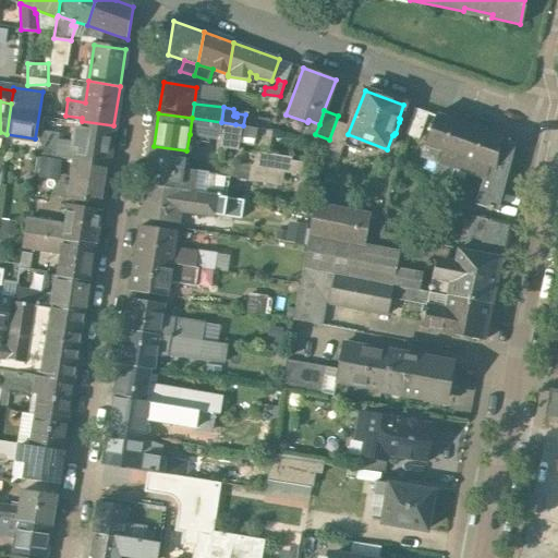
[(468,126),(437,114),(426,145),(444,152),(458,157),(468,126)]
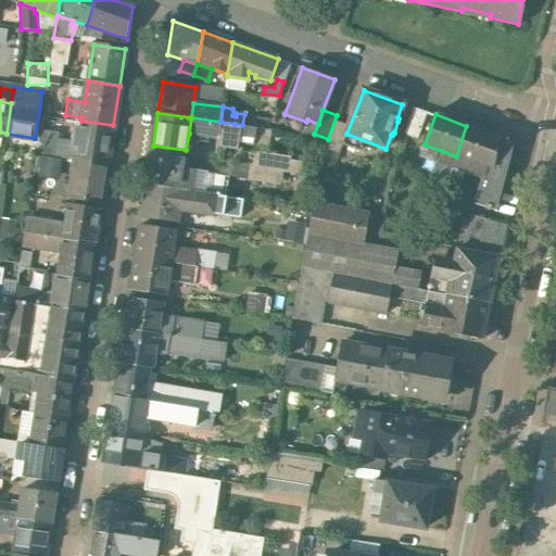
[(220,122),(191,117),(189,134),(218,138),(220,122)]
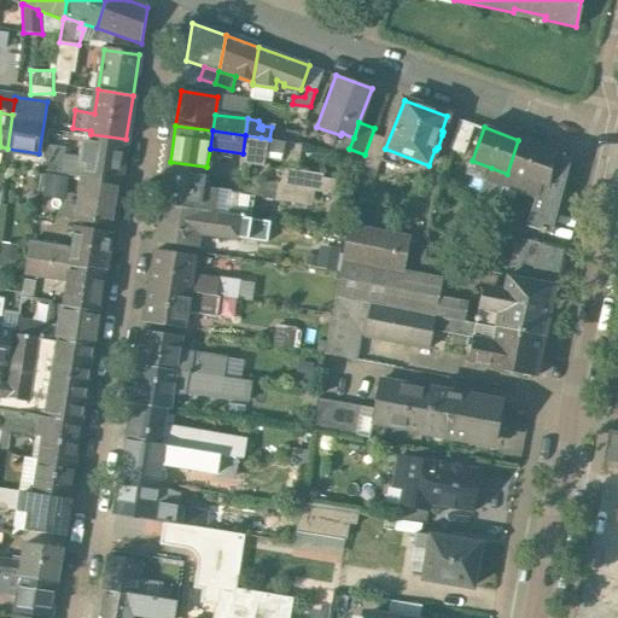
[(126,139),(91,134),(89,144),(83,143),(80,162),(86,163),(83,178),(118,182),(126,139)]
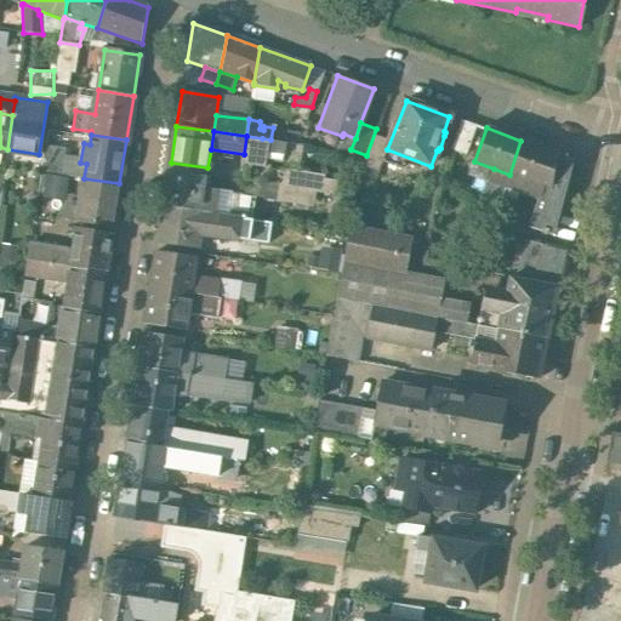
[(262,138),(246,136),(244,154),(260,155),(262,138)]
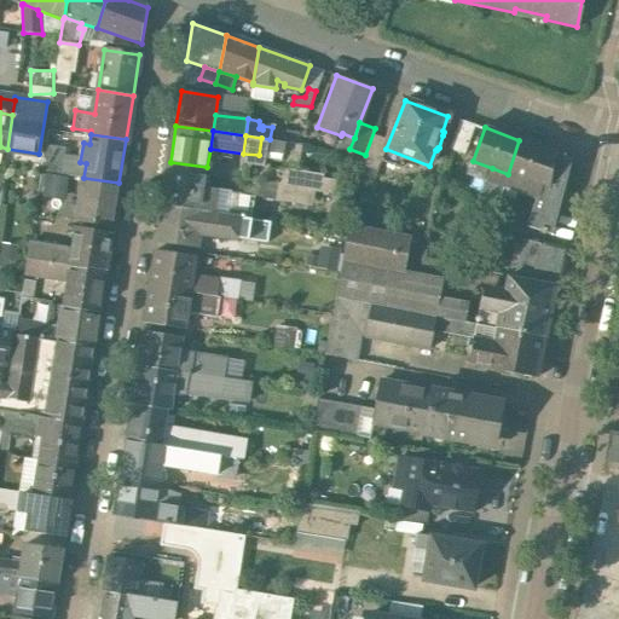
[(301,161),(302,142),(285,140),(284,160),(301,161)]
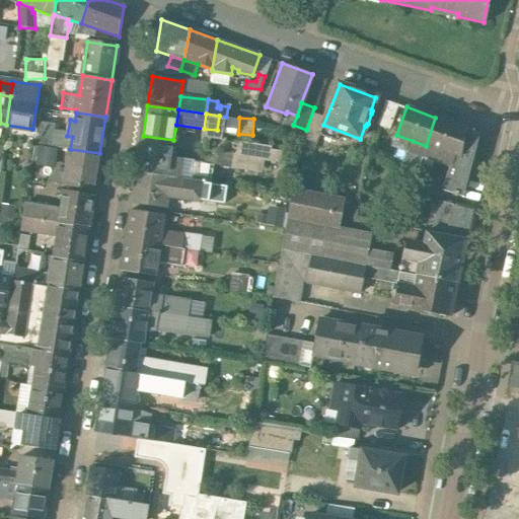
[(473,132),(435,118),(426,146),(439,151),(435,162),(449,167),(441,192),(456,197),(473,132)]
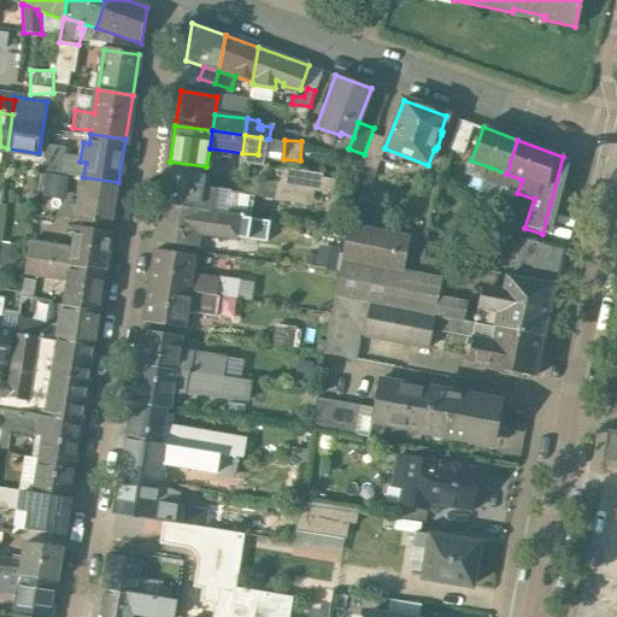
[(62,150),(43,147),(40,170),(58,174),(62,150)]
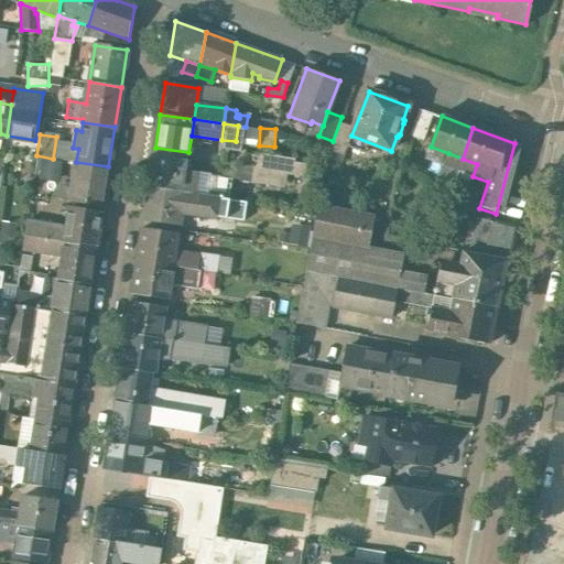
[(256,151),(224,147),(221,161),(253,165),(256,151)]
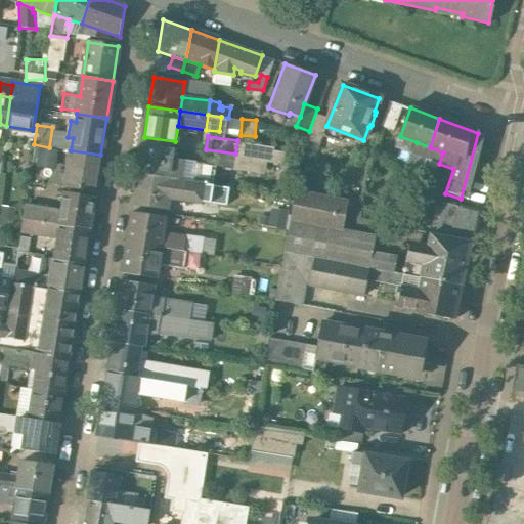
[(274,147),(237,140),(235,154),(236,155),(259,159),(272,161),(274,147)]
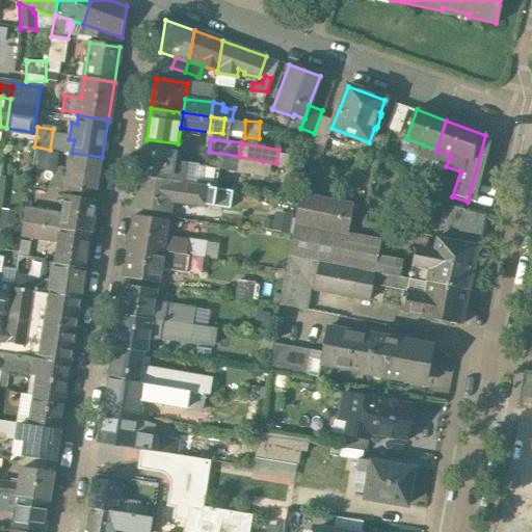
[(436,150),(423,144),(414,167),(420,170),(428,174),(436,150)]
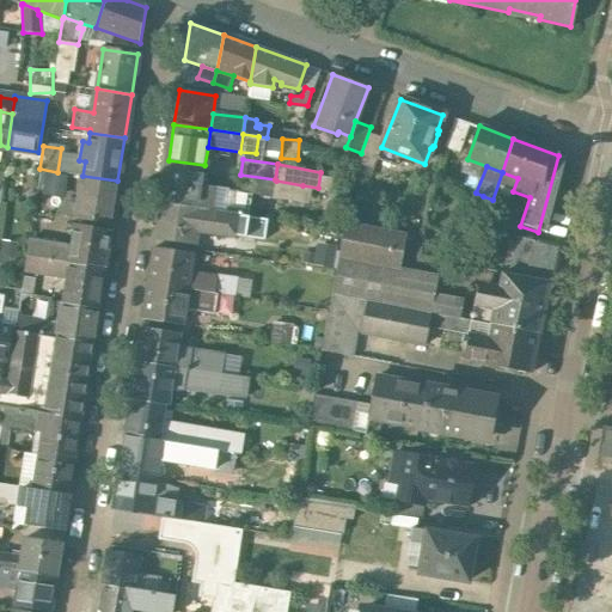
[(203,175),(166,170),(161,202),(200,209),(225,213),(228,189),(228,188),(202,184),(203,175)]
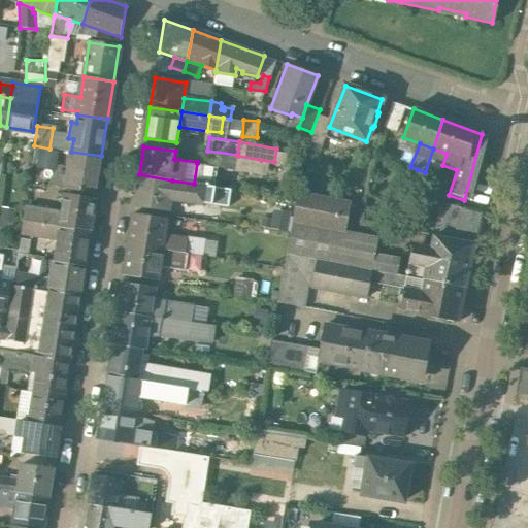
[(447,154),(433,149),(425,172),(438,176),(442,165),(447,154)]
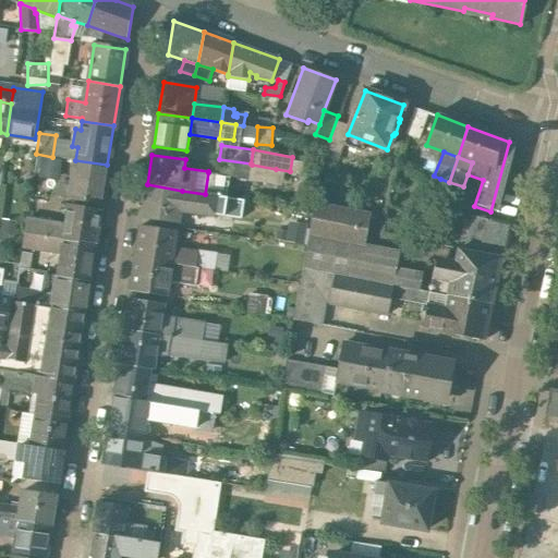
[(251,164),(219,159),(217,174),(250,179),(250,177),(252,165),(251,164)]
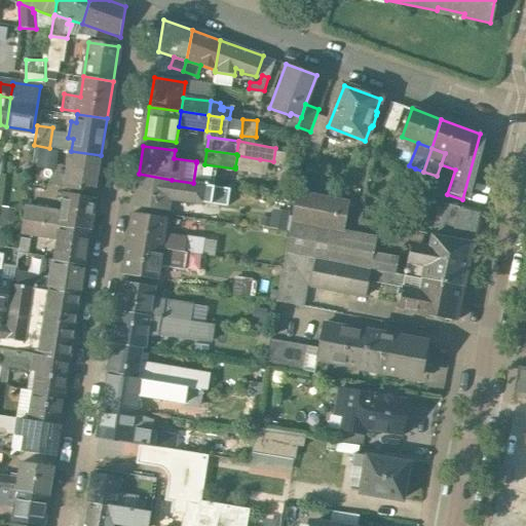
[(101,155),(71,151),(68,175),(58,174),(55,184),(66,186),(66,187),(96,192),(101,155)]
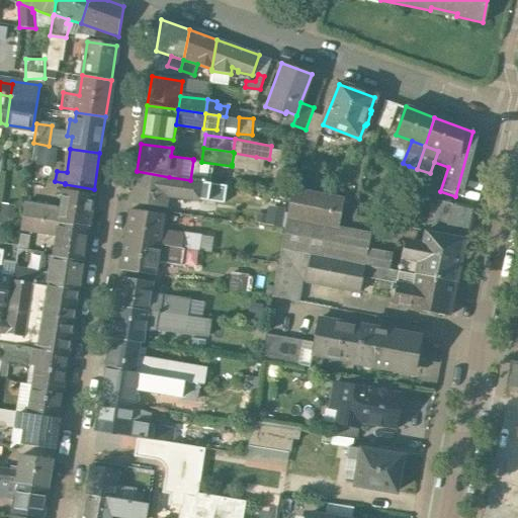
[(256,157),(234,153),(232,164),(255,168),(256,157)]
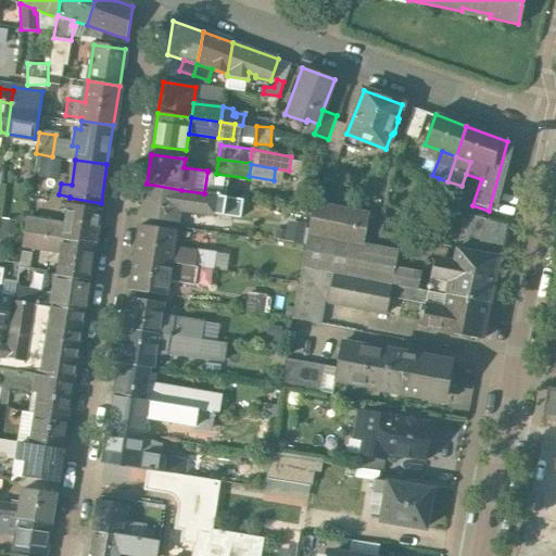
[(228,181),(213,178),(211,172),(207,172),(204,193),(225,197),(228,181)]
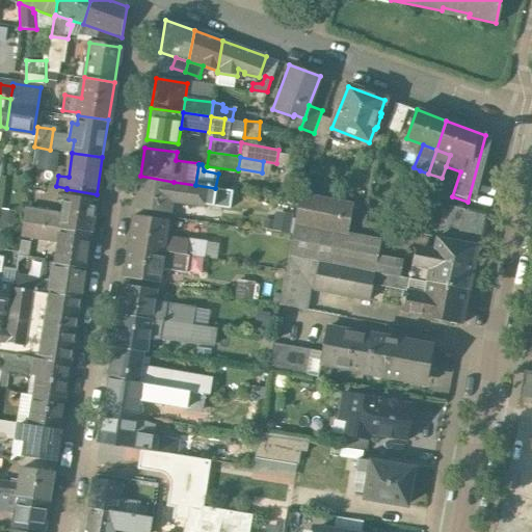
[(428,174),(420,170),(416,184),(424,187),(428,174)]
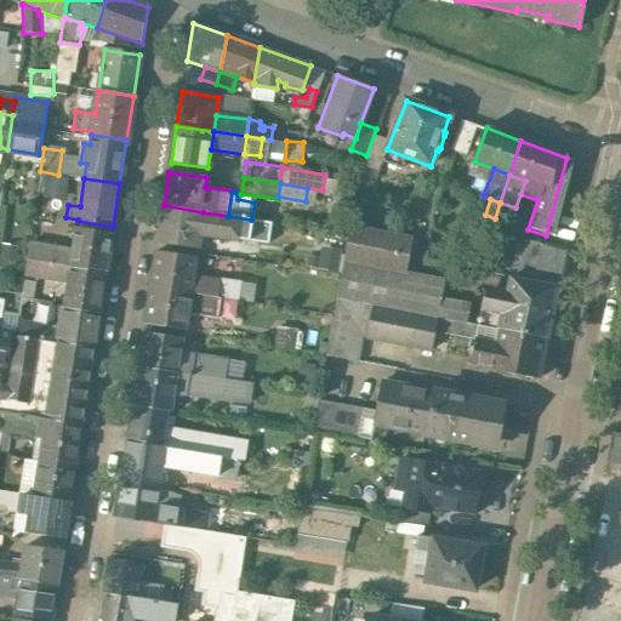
[(203,212),(164,205),(158,241),(198,248),(200,232),(203,212)]
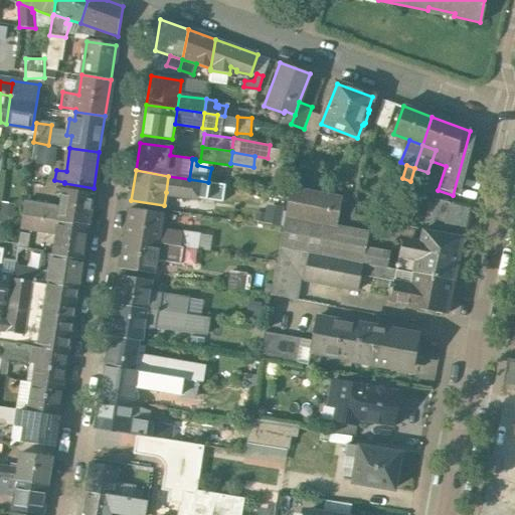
[(189,179),(168,176),(166,192),(206,198),(208,182),(189,179)]
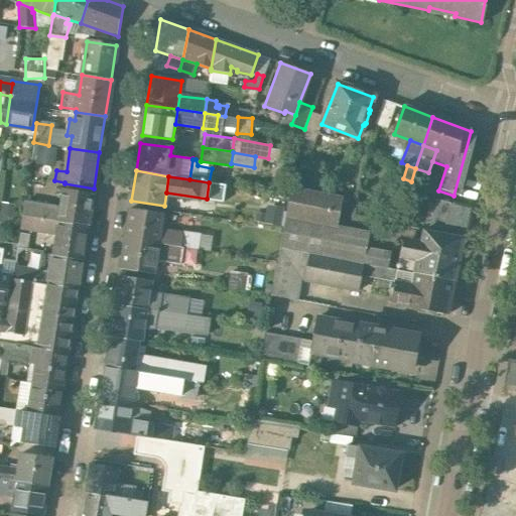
[(93,196),(63,190),(60,209),(58,221),(89,226),(93,196)]
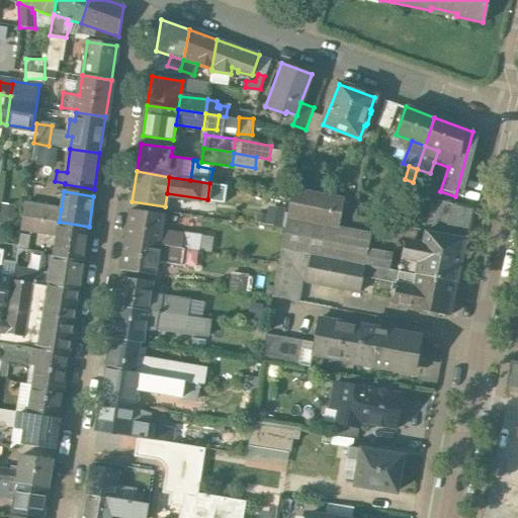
[(344,200),(291,191),(281,249),(312,255),(365,266),(371,235),(339,229),(344,200)]
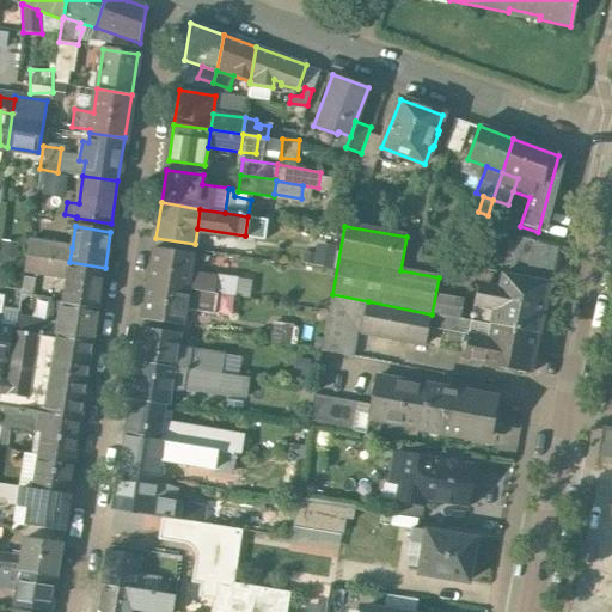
[(72,248),(29,240),(26,255),(69,262),(72,248)]
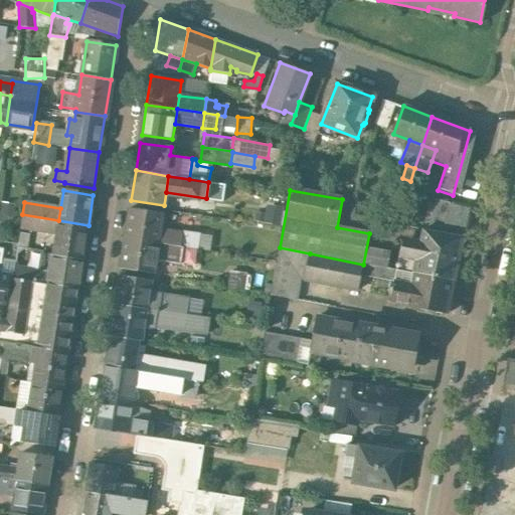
[(470,209),(451,204),(443,234),(463,239),(470,209)]
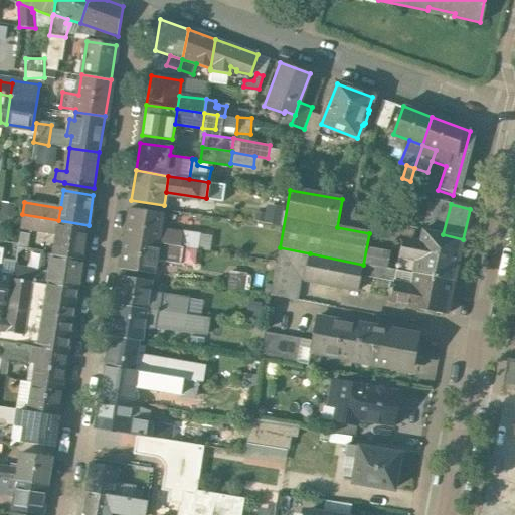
[(162,214),(130,209),(126,238),(157,243),(160,228),(162,214)]
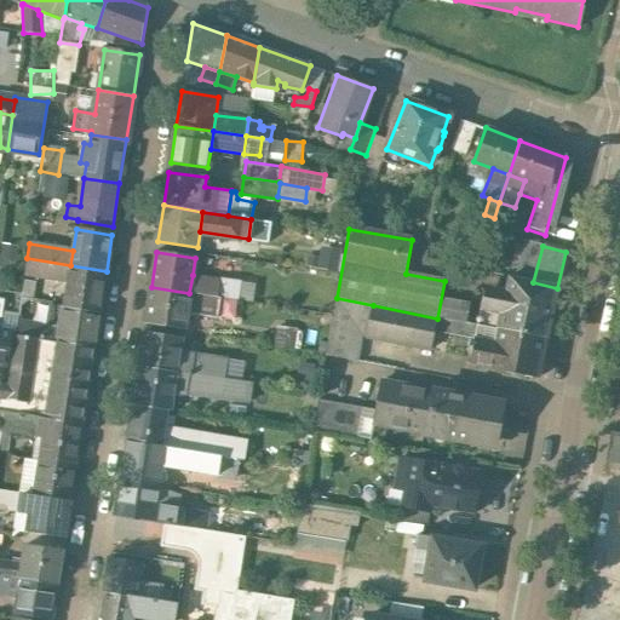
[(70,265),(27,258),(24,274),(68,281),(70,265)]
